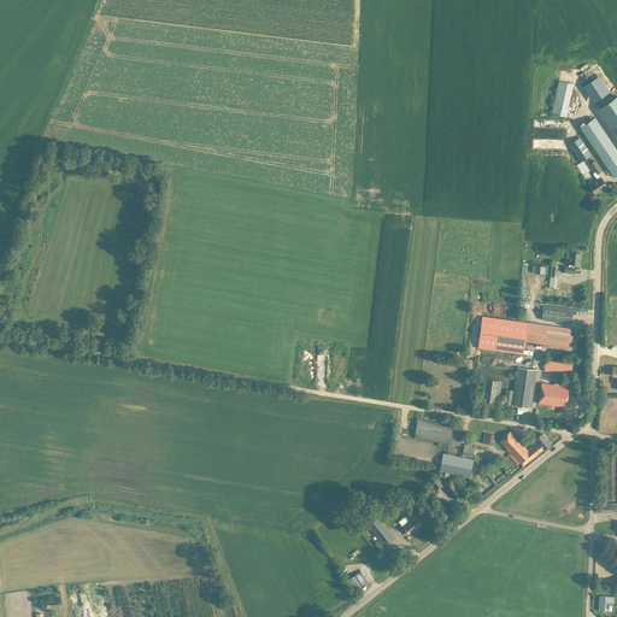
[(591,68),(580,75),(585,82),(595,76),(591,68)]
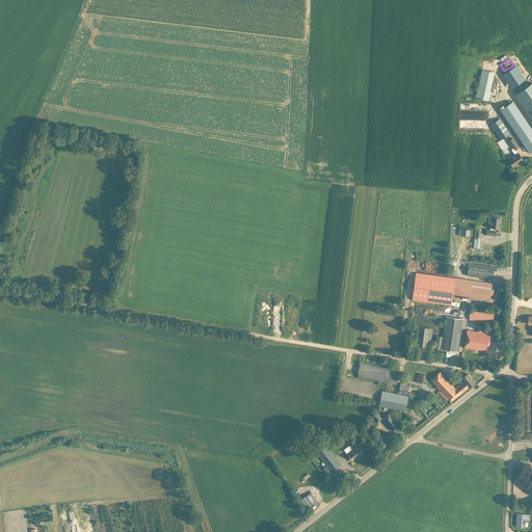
[(475,98),(487,101),(494,72),(481,69),(475,98)]
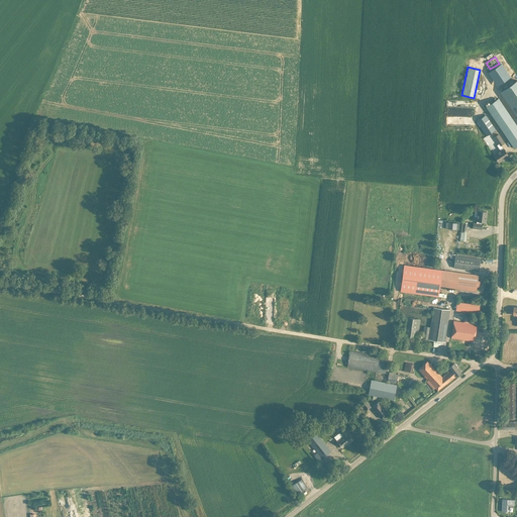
[(516,80),(501,91),(516,115),(516,80)]
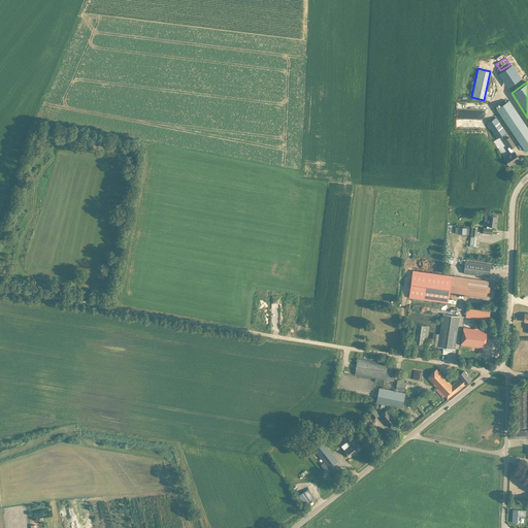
[(527,128),(508,100),(496,108),(525,152),(527,149),(527,128)]
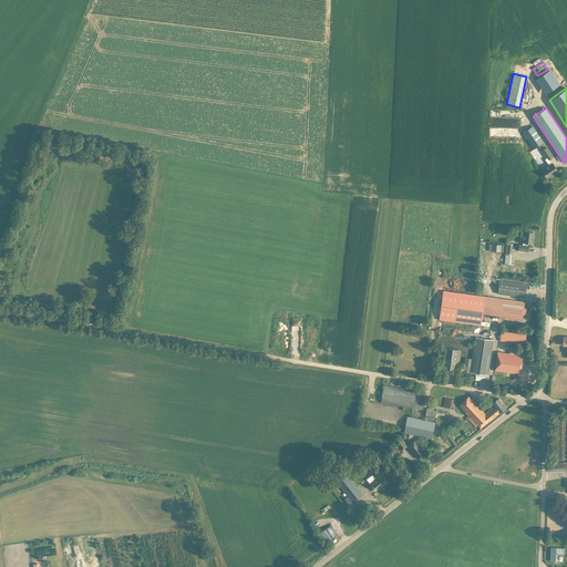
[(518,120),(518,111),(491,110),(491,116),(505,116),(513,116),(513,120),(518,120)]
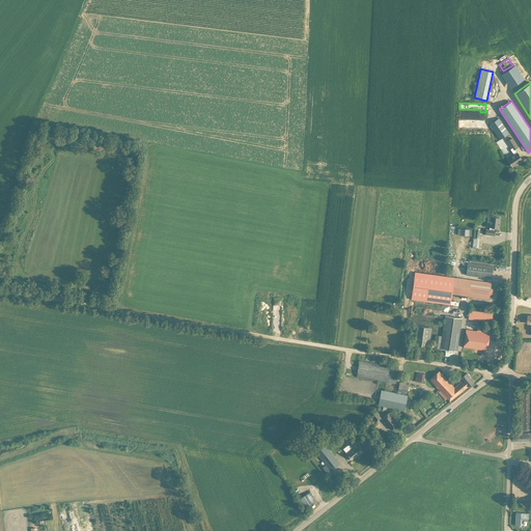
[(509,134),(499,118),(490,124),(499,139),(500,139),(509,134)]
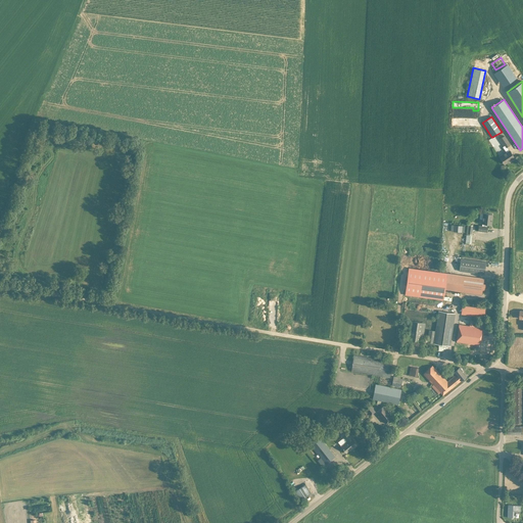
[(510,144),(504,136),(500,139),(505,146),(503,147),(507,152),(500,157),(505,163),(508,161),(510,159),(511,161),(515,158),(510,150),(509,151),(507,147),(510,144)]
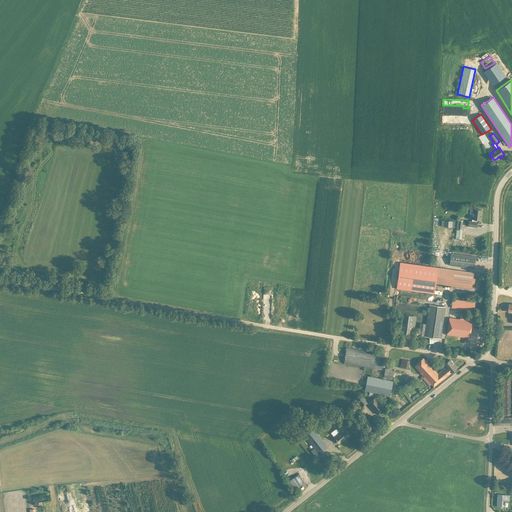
[(468,226),(472,226),(477,227),(477,222),(477,220),(481,220),(482,210),(473,209),(471,219),(472,219),(472,221),(469,220),(468,226)]
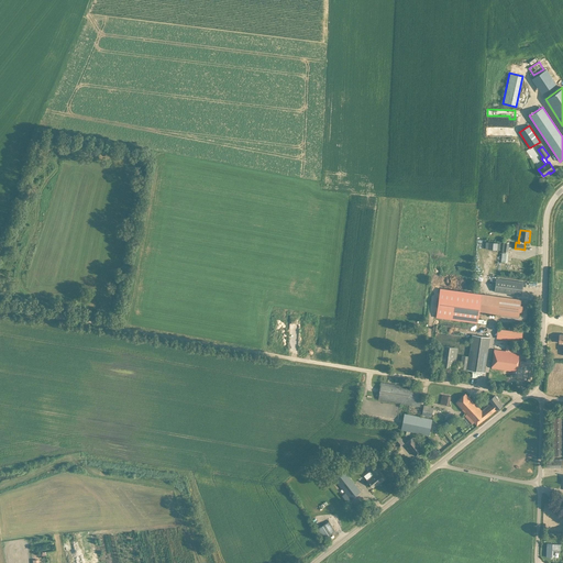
[(495,291),(521,295),(523,283),(496,278),(495,291)]
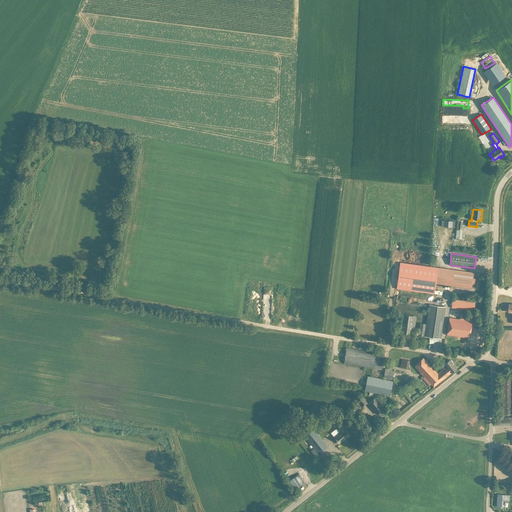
[(475,278),(473,278),(474,273),(400,263),(396,289),(434,294),(436,284),(471,289),(472,285),(474,285),(475,278)]
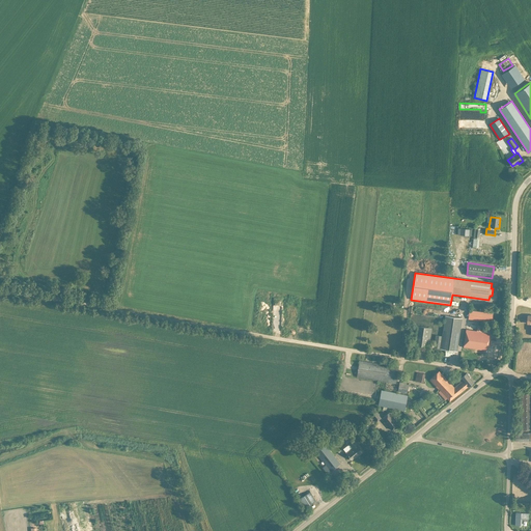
[(493,313),(487,313),(469,310),(468,319),(492,323),(493,313)]
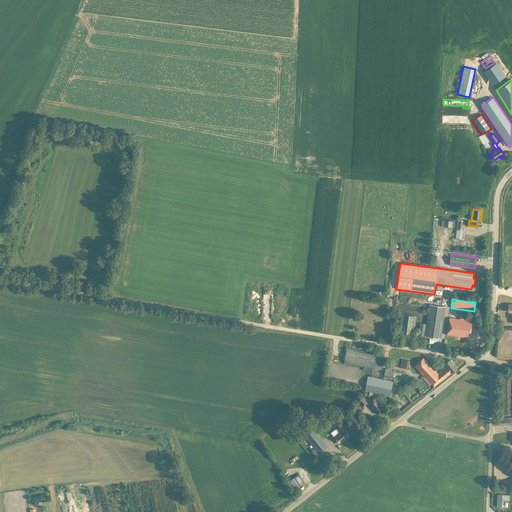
[(440,339),(441,334),(445,306),(429,304),(426,324),(420,323),(418,335),(440,339)]
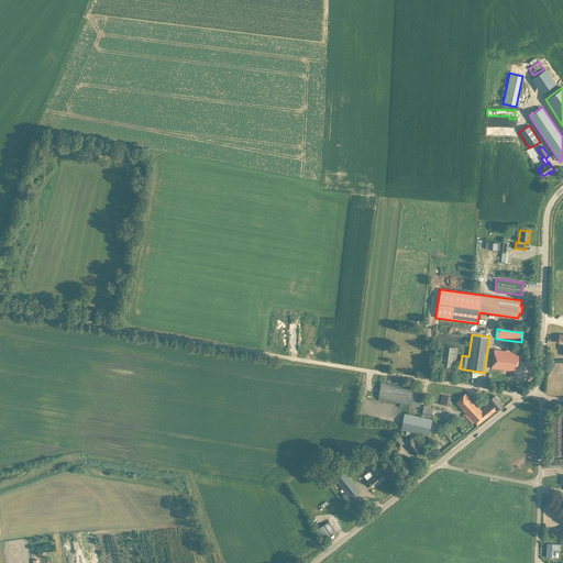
[(454,367),(454,362),(456,348),(442,345),(439,365),(454,367)]
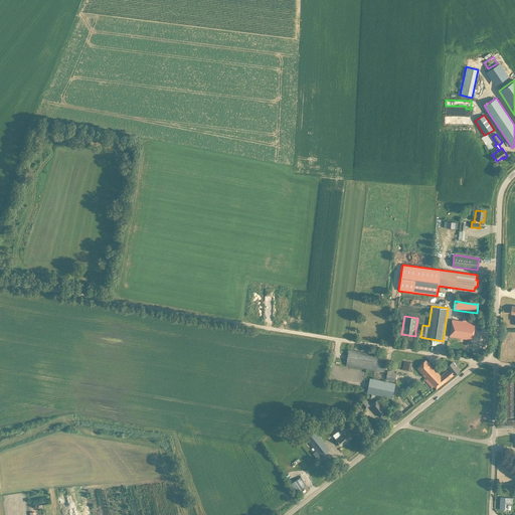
[(450,332),(450,337),(461,338),(461,342),(465,342),(466,339),(469,340),(469,341),(472,341),(472,343),(485,345),(486,336),(485,336),(473,334),(476,318),(471,317),(463,316),(463,321),(452,320),(450,332)]
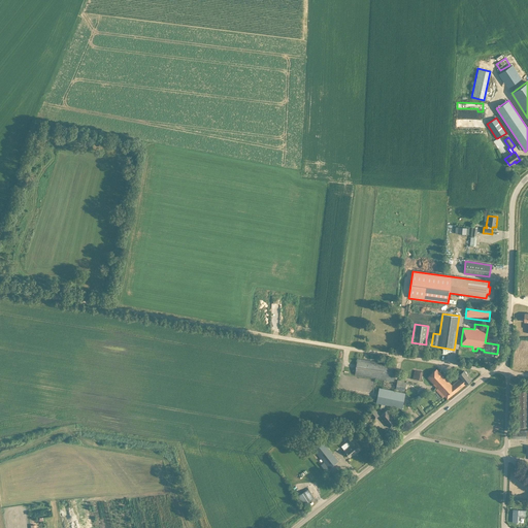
[(394,381),(395,370),(396,365),(357,359),(355,374),(394,381)]
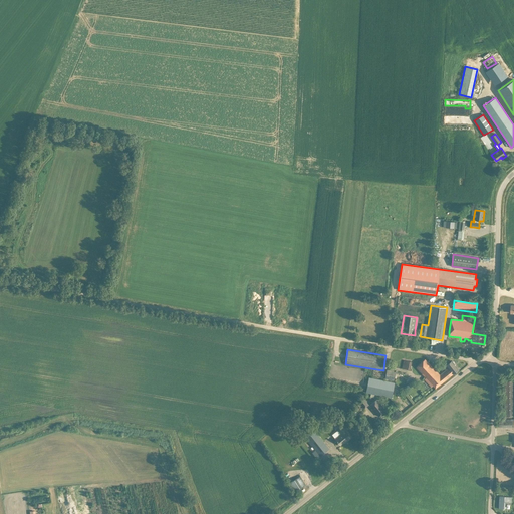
[(431,387),(433,386),(435,389),(459,369),(452,361),(446,365),(448,368),(440,374),(439,373),(433,367),(425,358),(416,367),(426,378),(424,379),(431,387)]
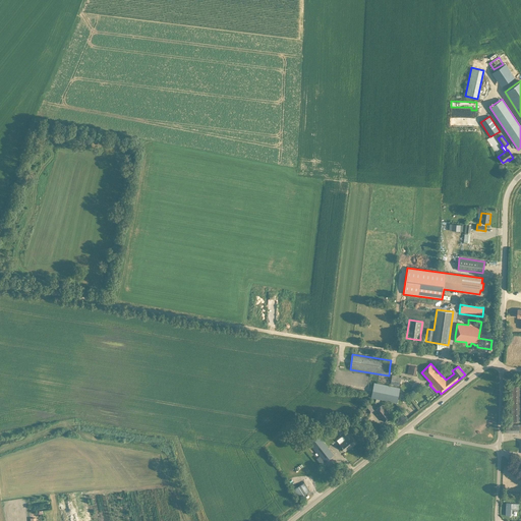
[(417,366),(409,365),(407,373),(415,375),(417,366)]
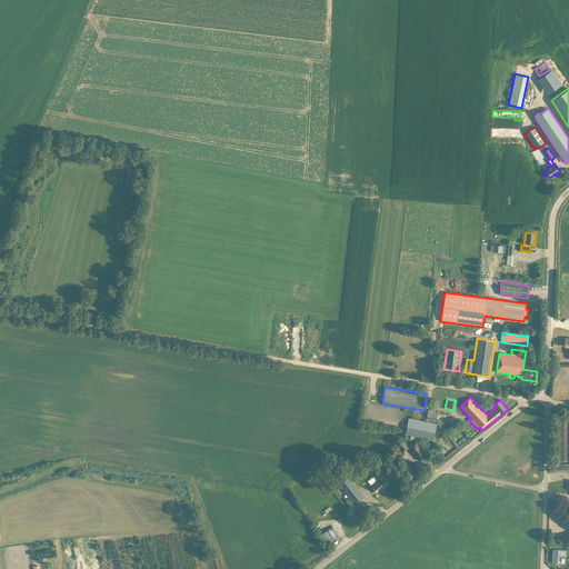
[(428,409),(426,420),(433,421),(433,420),(436,421),(438,412),(436,411),(436,410),(428,409)]
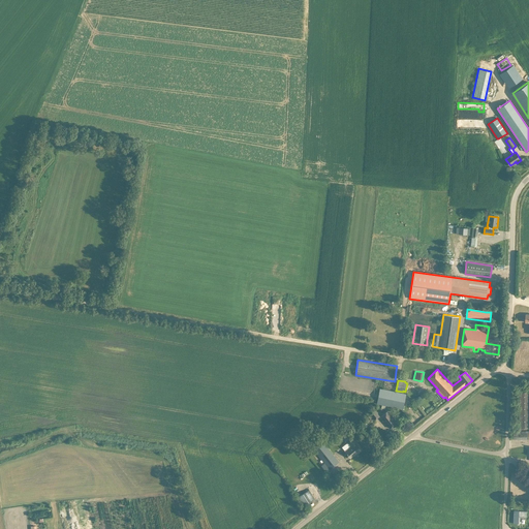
[(406,395),(401,394),(380,389),(377,403),(402,409),(406,395)]
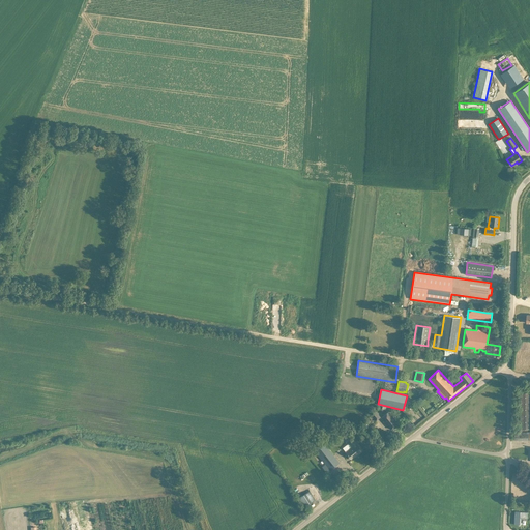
[(375,420),(380,415),(376,410),(370,414),(375,420)]
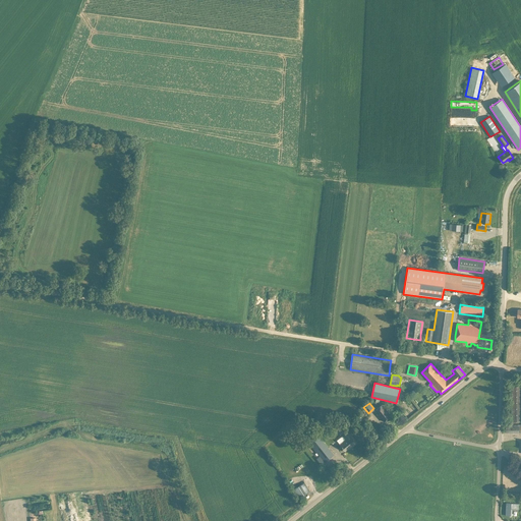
[(391,415),(388,411),(382,404),(374,410),(384,421),(391,415)]
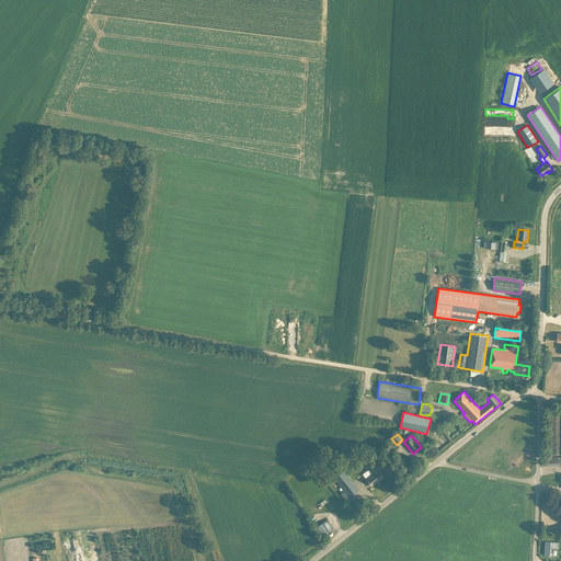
[(560,466),(560,457),(545,458),(545,466),(560,466)]
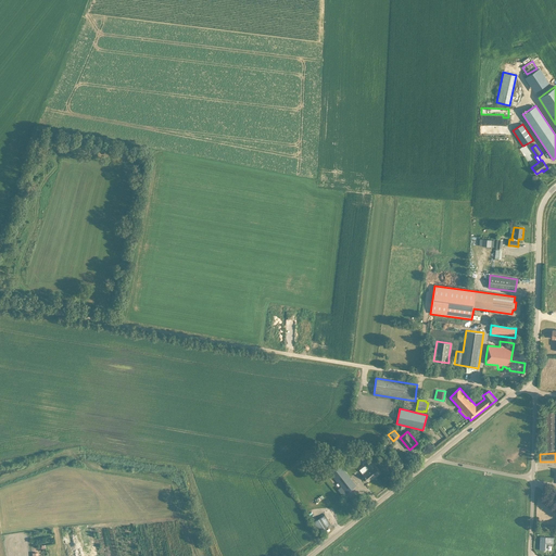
[(369,469),(363,474),(368,481),(371,478),(373,479),(380,474),(370,460),(365,465),(369,469)]
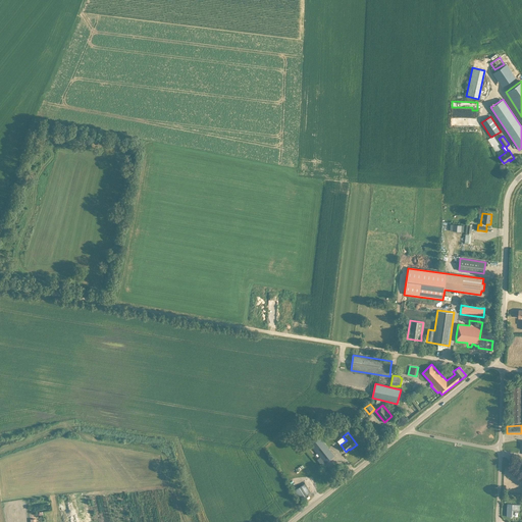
[(329,450),(327,447),(318,435),(309,442),(324,463),(334,456),(329,450)]
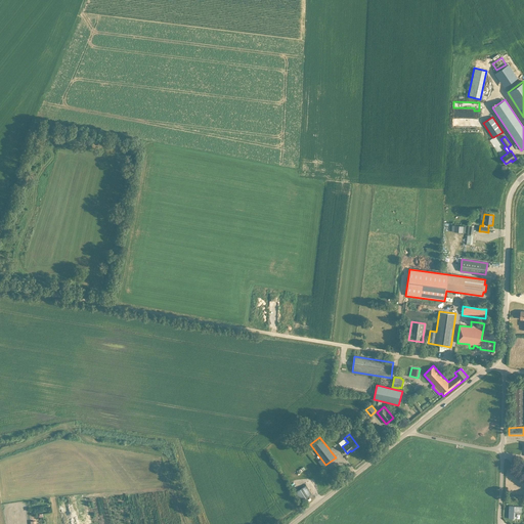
[(306,485),(294,492),(300,503),(312,494),(306,485)]
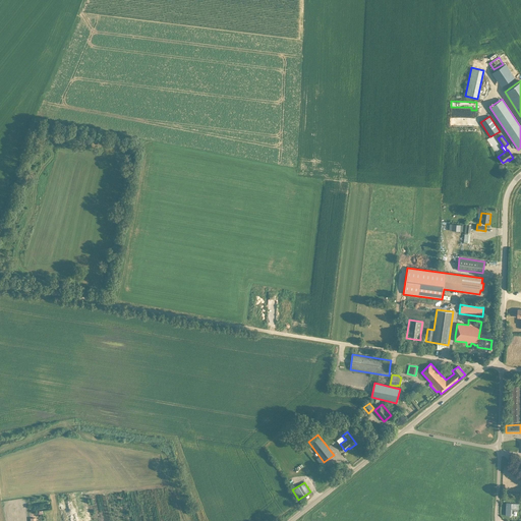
[(518,510),(519,504),(507,503),(506,515),(512,516),(512,510),(518,510)]
